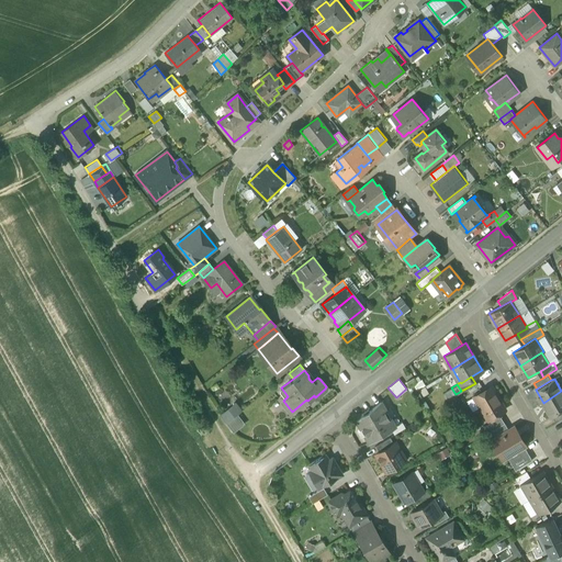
[(492,386),(484,390),(484,389),(473,395),(483,412),(484,411),(490,417),(499,412),(497,408),(503,404),(492,386)]
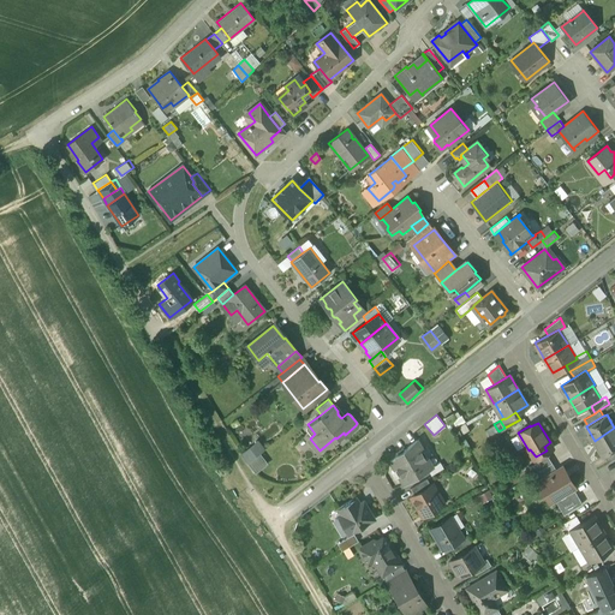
[(614,428),(595,441),(603,455),(604,455),(614,448),(614,428)]
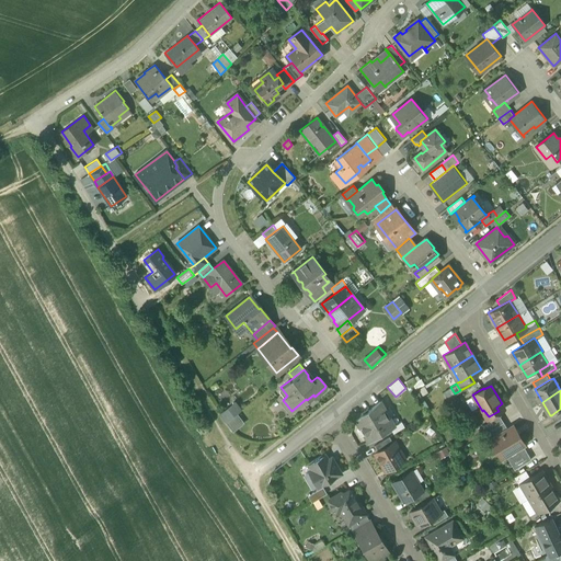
[(247,422),(240,412),(244,409),(238,400),(221,412),(236,431),(247,422)]
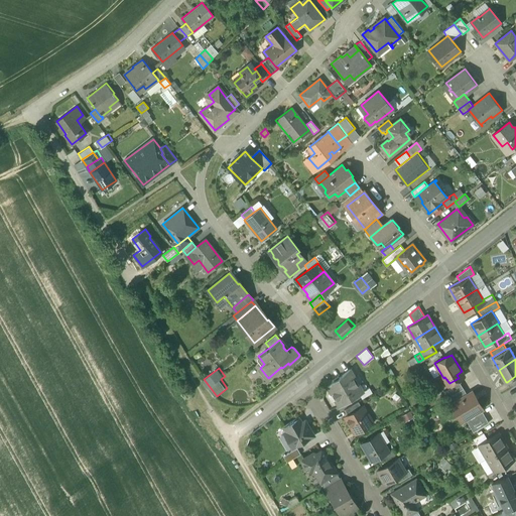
[(350,369),(338,378),(331,382),(332,383),(328,386),(339,404),(358,392),(362,390),(350,369)]
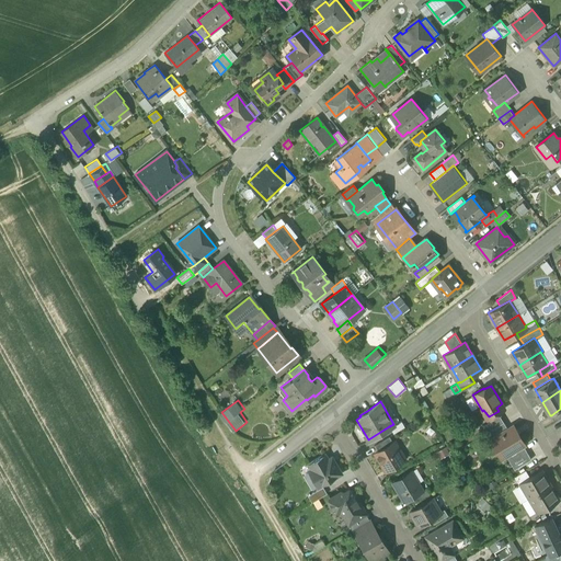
[(560,409),(551,415),(554,421),(560,416),(560,409)]
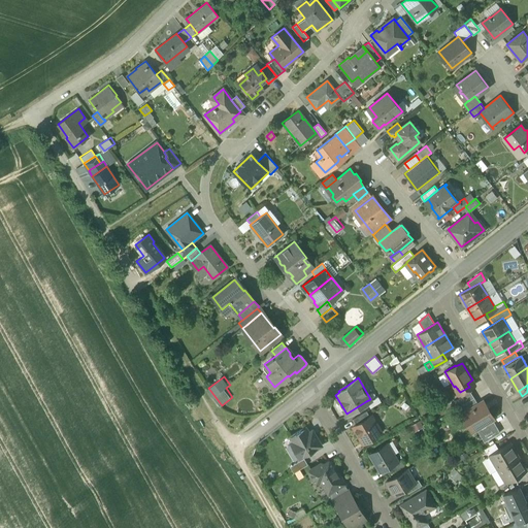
[(470,390),(454,399),(458,406),(474,396),(470,390)]
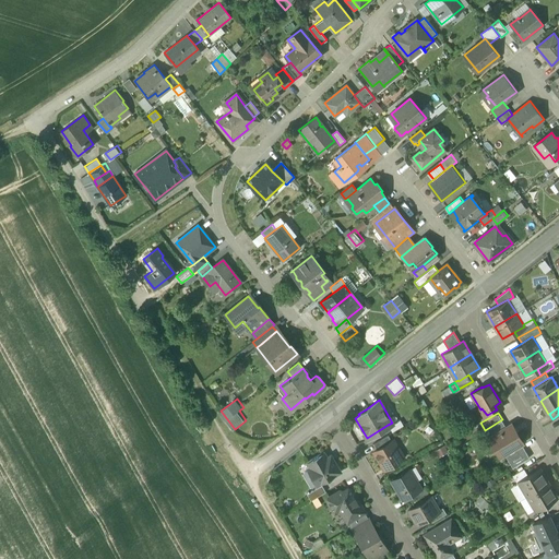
[(392,423),(388,425),(392,431),(403,425),(399,418),(392,423)]
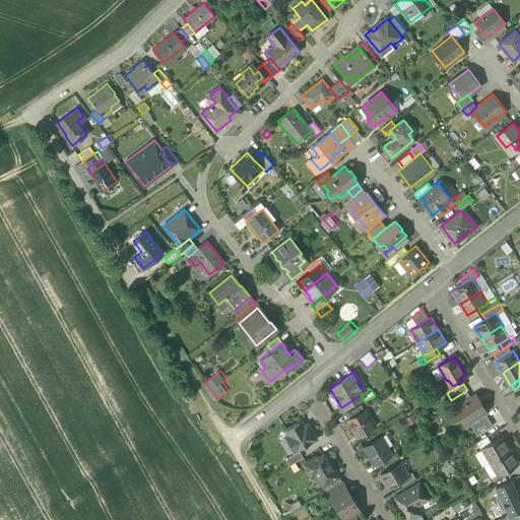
[(467,390),(451,400),(455,406),(470,396),(467,390)]
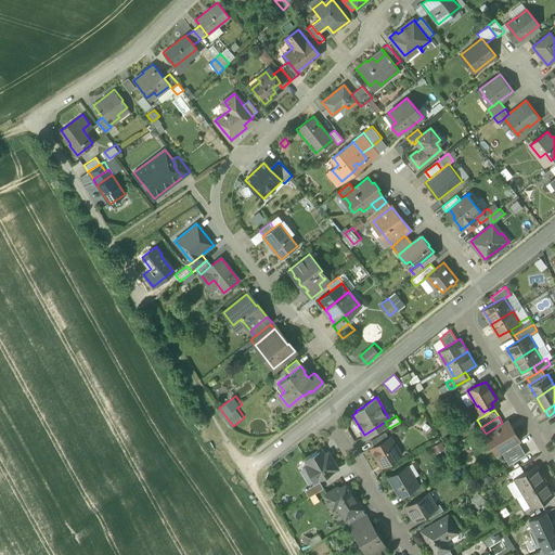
[(502,423),(486,434),(490,441),(497,443),(501,449),(517,439),(518,439),(507,421),(502,423)]
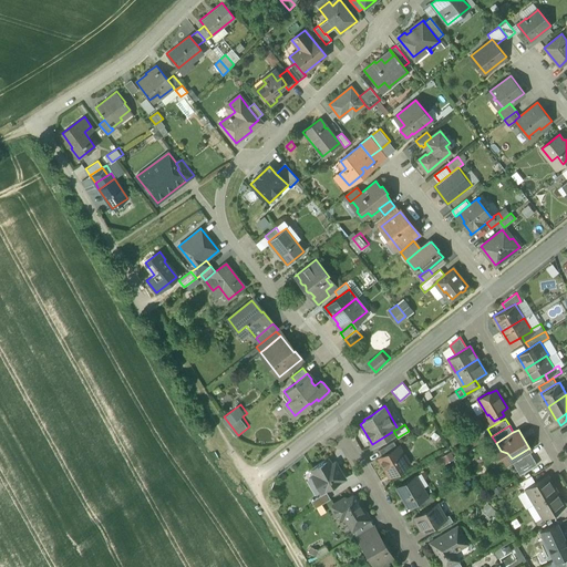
[(393,440),(379,449),(382,454),(397,445),(393,440)]
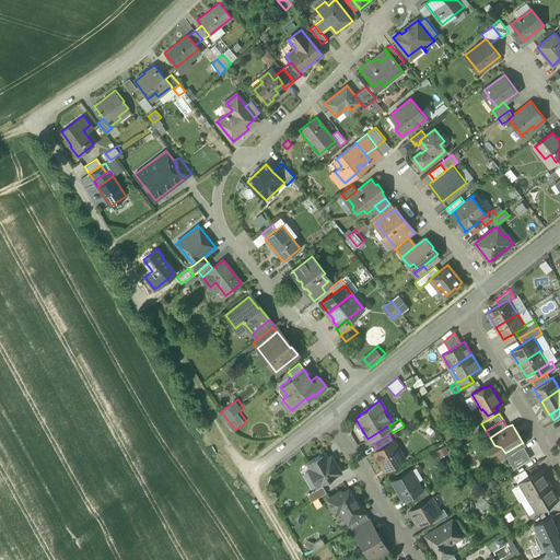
[(377,448),(374,451),(385,468),(403,458),(392,440),(377,448)]
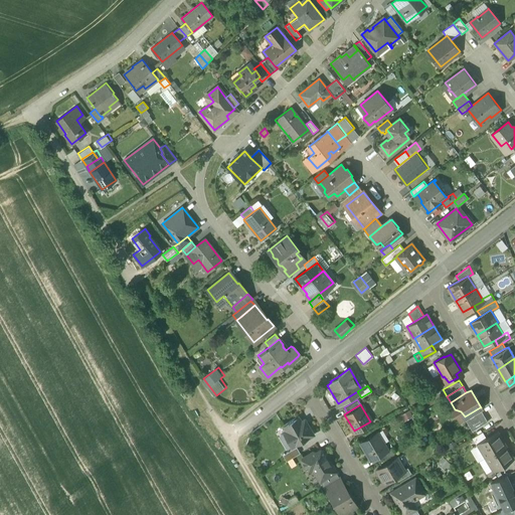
[(480,407),(465,416),(472,430),(488,420),(480,407)]
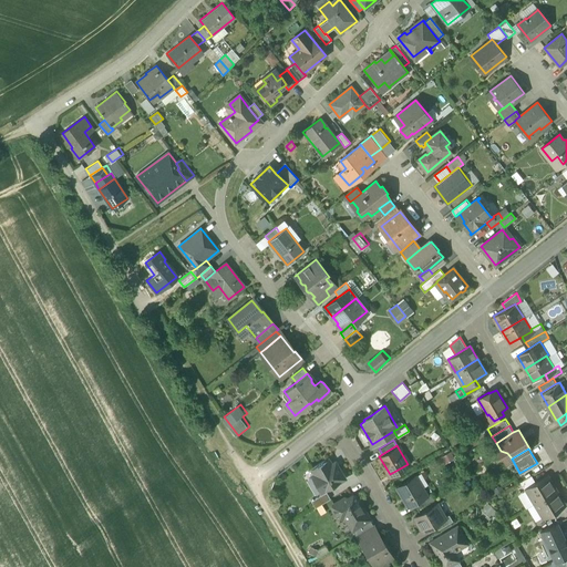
[(328,459),(312,467),(318,477),(318,478),(315,481),(321,492),(344,477),(338,465),(336,466),(332,465),(328,459)]
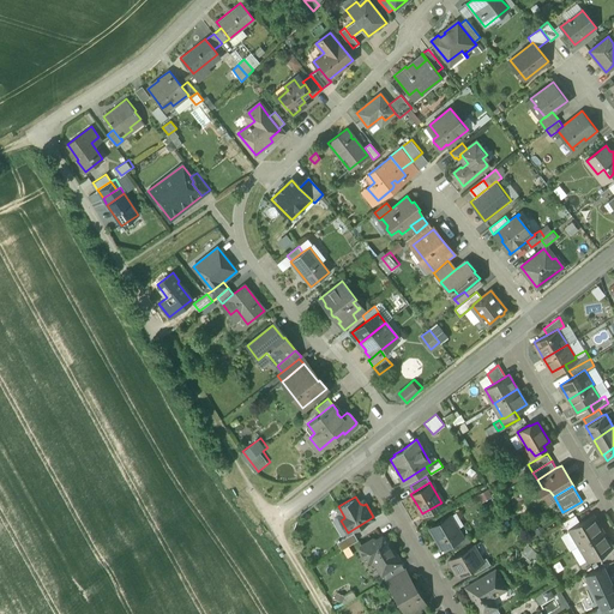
[(576,513),(563,522),(569,530),(571,529),(570,528),(581,522),(576,513)]
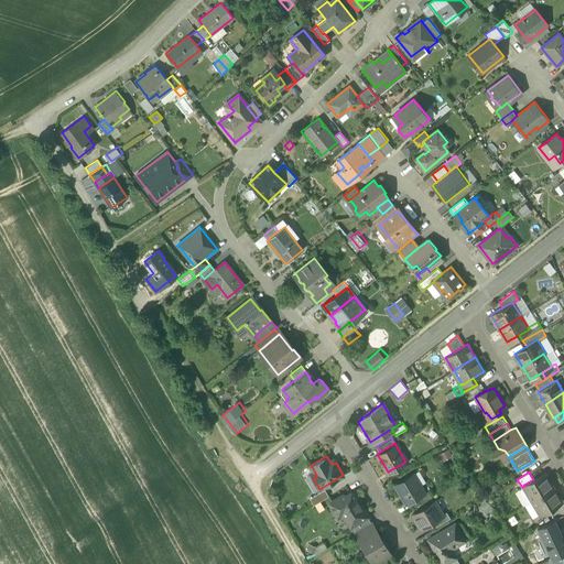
[(533,479),(523,485),(524,486),(532,499),(553,487),(544,473),(533,479)]
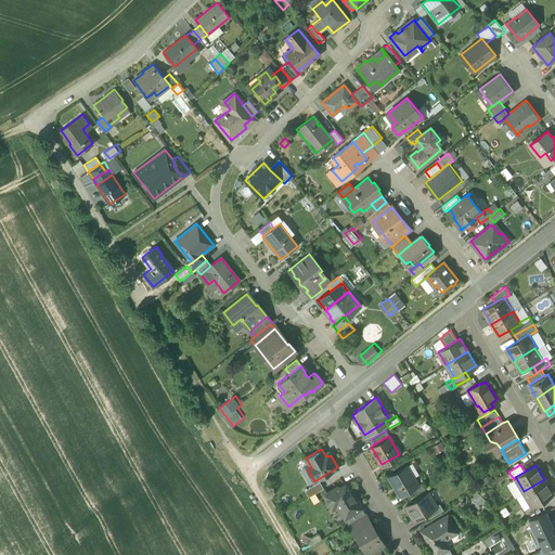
[(407,466),(389,476),(400,494),(404,492),(417,485),(407,466)]
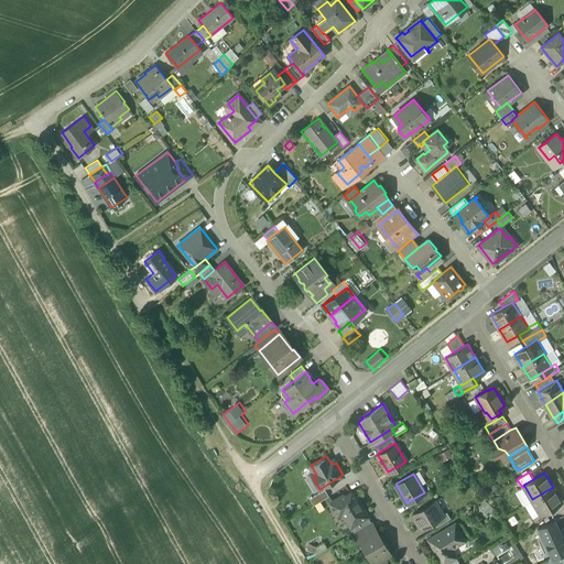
[(553,487),(532,499),(541,513),(562,501),(553,487)]
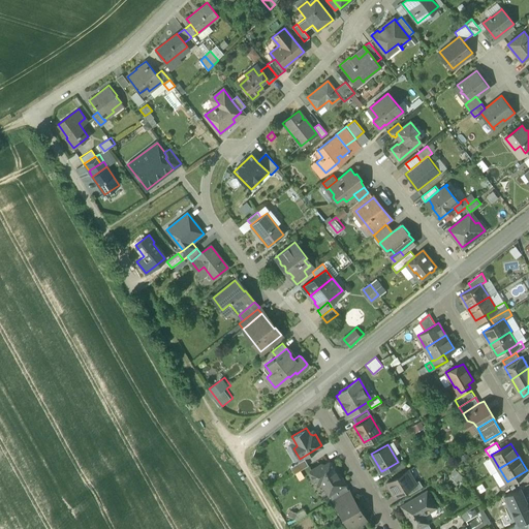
[(305,458),(290,467),(293,473),(308,465),(305,458)]
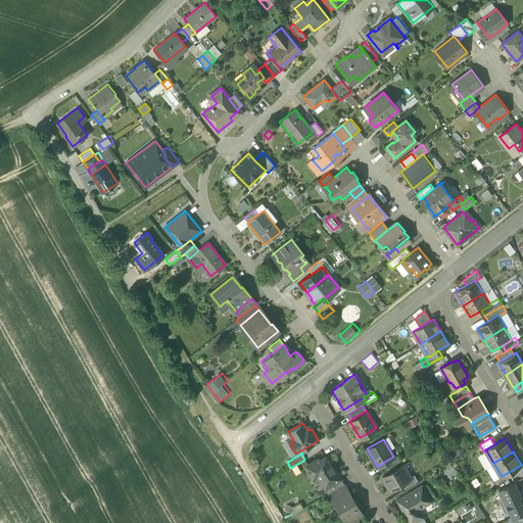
[(393,457),(381,464),(384,469),(400,460),(397,454),(393,457)]
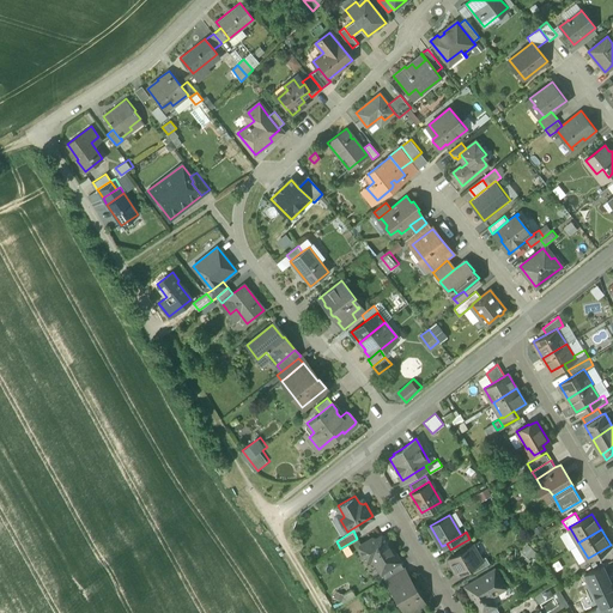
[(382,535),(376,539),(374,538),(362,545),(359,550),(365,558),(369,559),(372,557),(381,571),(400,560),(386,536),(382,535)]
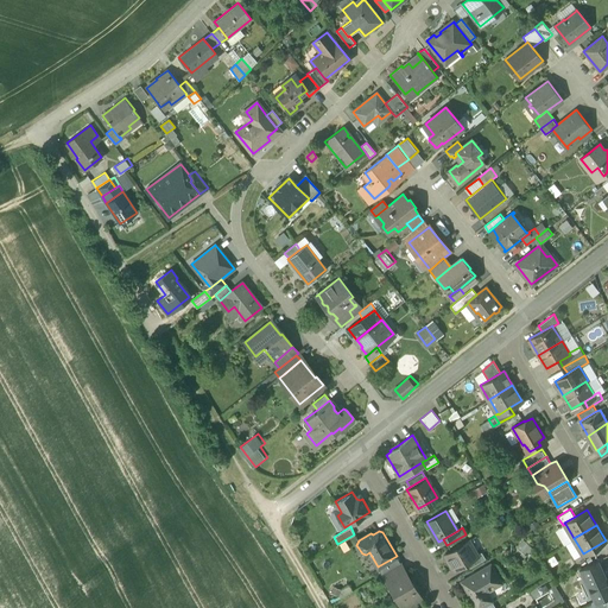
[(468,540),(445,555),(454,569),(467,561),(477,555),(468,540)]
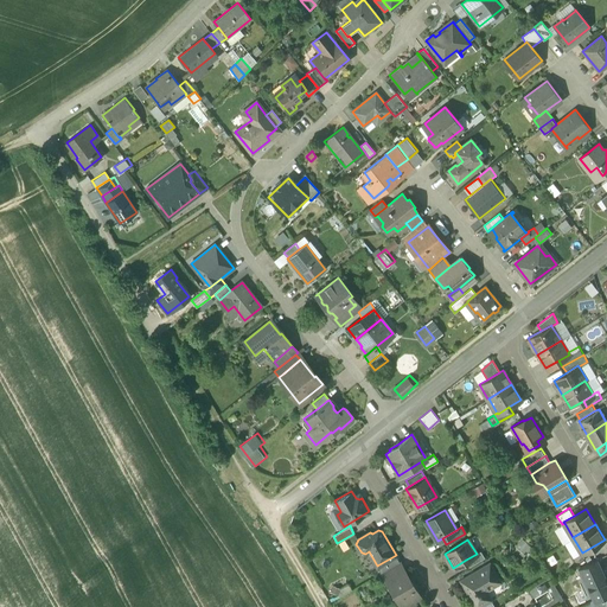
[(477,554),(466,560),(470,566),(485,557),(481,551),(477,554)]
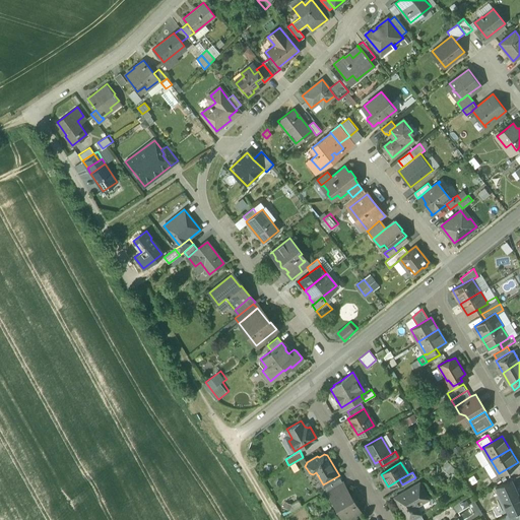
[(339,475),(323,484),(326,490),(342,480),(339,475)]
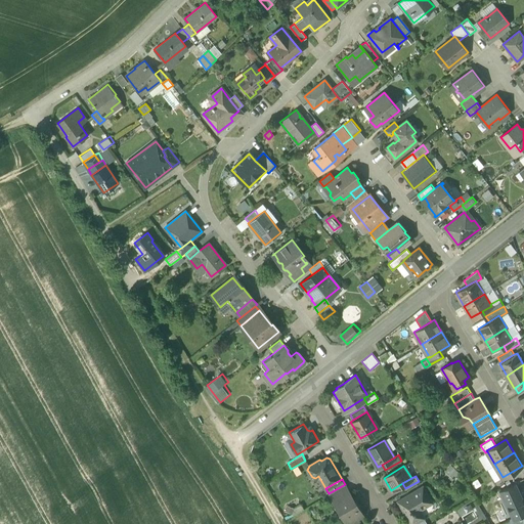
[(515,483),(500,490),(507,504),(521,497),(515,483)]
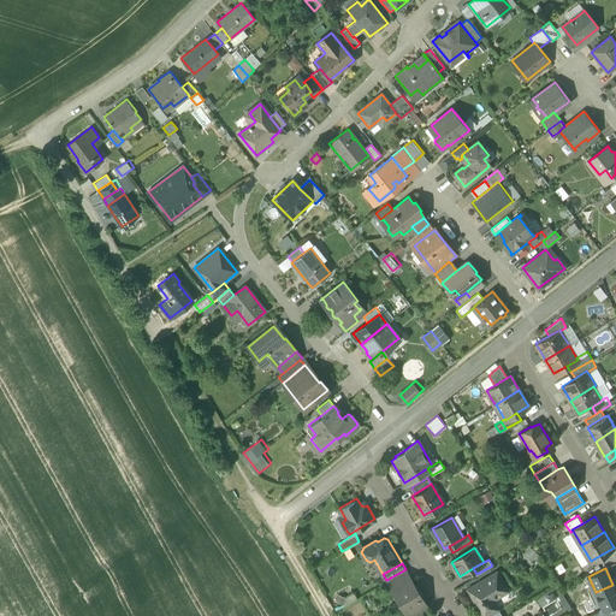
[(406,569),(386,580),(392,588),(395,587),(394,585),(409,576),(406,569)]
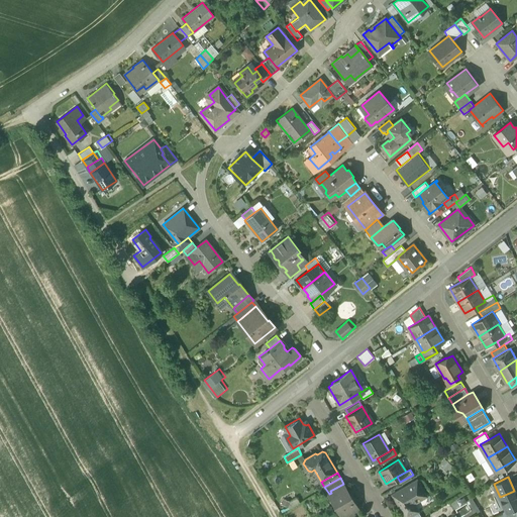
[(417,479),(392,494),(406,516),(417,511),(412,503),(426,495),(417,479)]
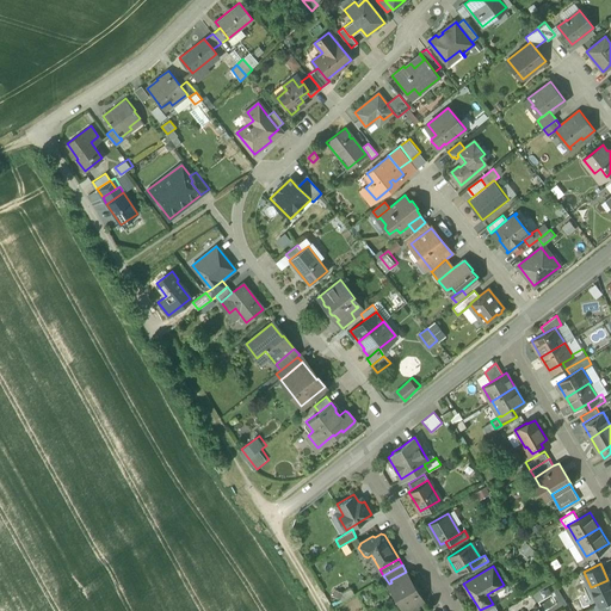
[(406,572),(390,580),(392,582),(401,598),(399,600),(403,609),(420,599),(417,592),(418,591),(406,572)]
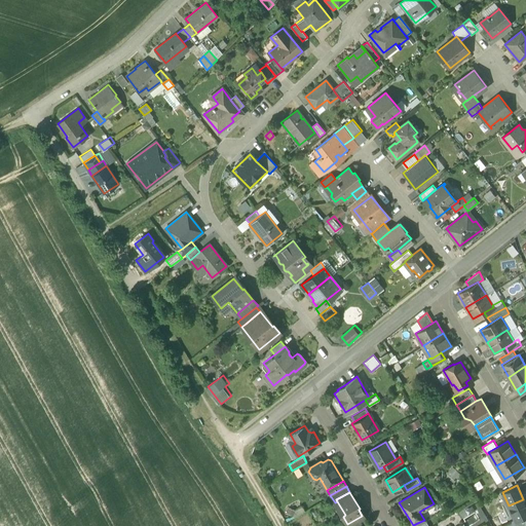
[(525,504),(523,499),(509,505),(516,520),(525,515),(525,504)]
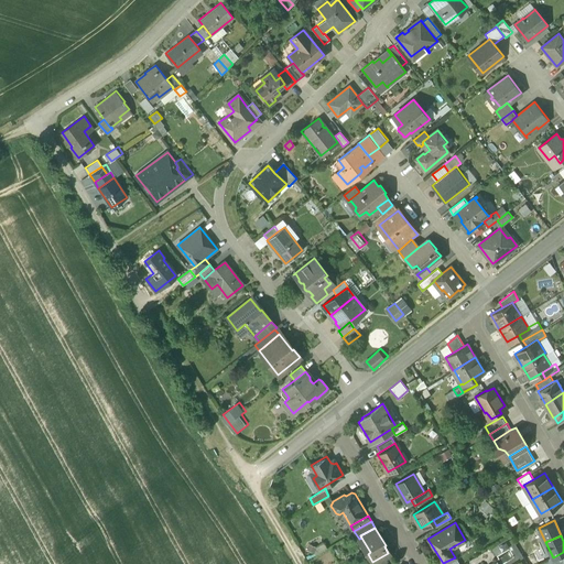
[(323,551),(323,539),(311,539),(311,551),(323,551)]
